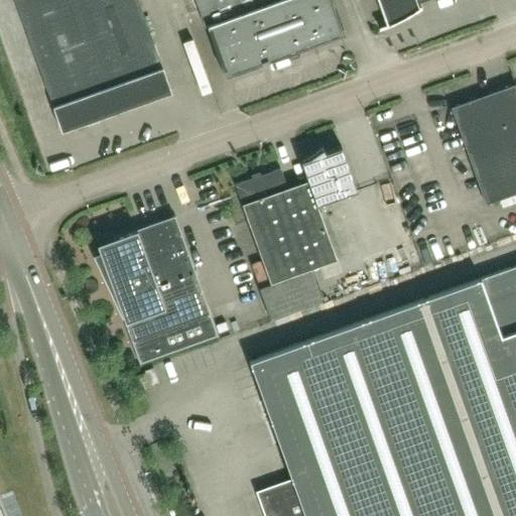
[(171,92),(138,0),(14,0),(61,131),(171,92)]
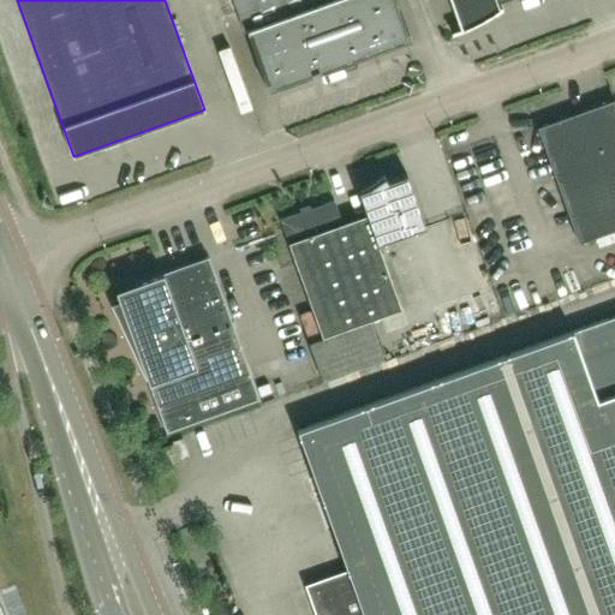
[(232,0),(244,31),(246,30),(268,90),(276,88),(296,81),(312,75),(341,64),(342,69),(346,71),(356,67),(357,64),(356,59),(383,49),(402,42),(411,40),(396,0),(232,0)]
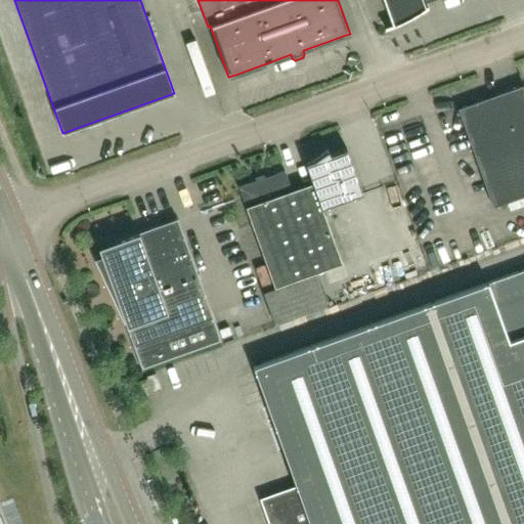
[(383,0),(392,25),(385,27),(385,29),(394,26),(403,22),(411,17),(420,12),(428,7),(427,6),(425,6),(424,3),(433,0),(383,0)]
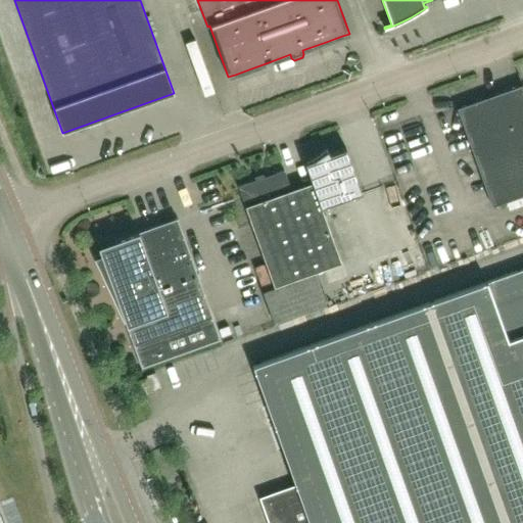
[(522,195),(522,86),(518,74),(517,74),(521,85),(485,98),(483,94),(482,94),(484,100),(475,104),(474,102),(461,107),(467,126),(464,128),(492,206),(522,195)]
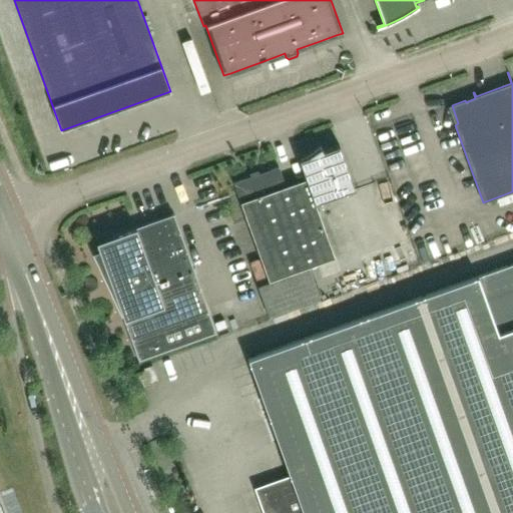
[(299,158),(307,178),(315,202),(355,187),(339,144),(323,150),(320,146),(307,155),(299,158)]
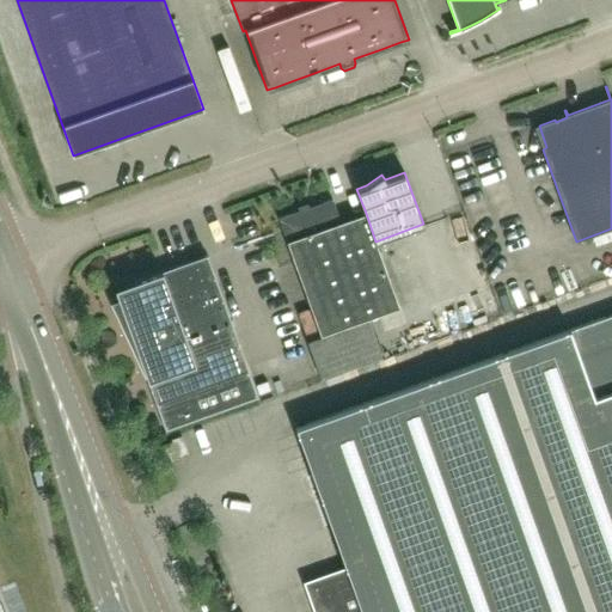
[(375,242),(366,213),(341,221),(332,200),(308,207),(310,212),(300,215),(299,212),(279,219),(320,336),(307,340),(320,379),(381,357),(369,323),(401,312),(375,242)]
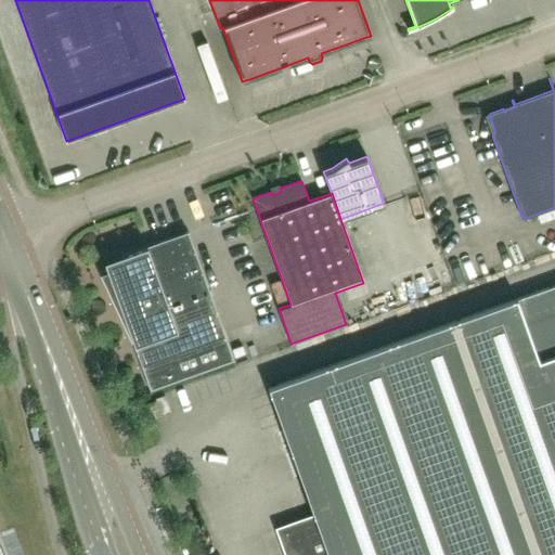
[(233,360),(188,232),(123,255),(126,263),(107,270),(150,390),(233,360)]
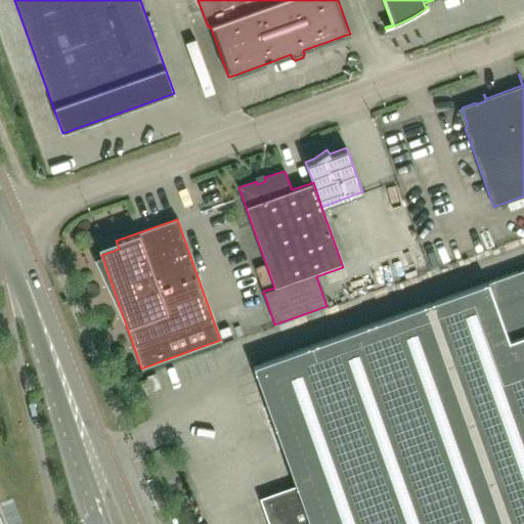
[(523,523),(523,269),(486,284),(486,281),(484,282),(485,284),(253,367),(297,486),(261,499),(269,523),(523,523)]
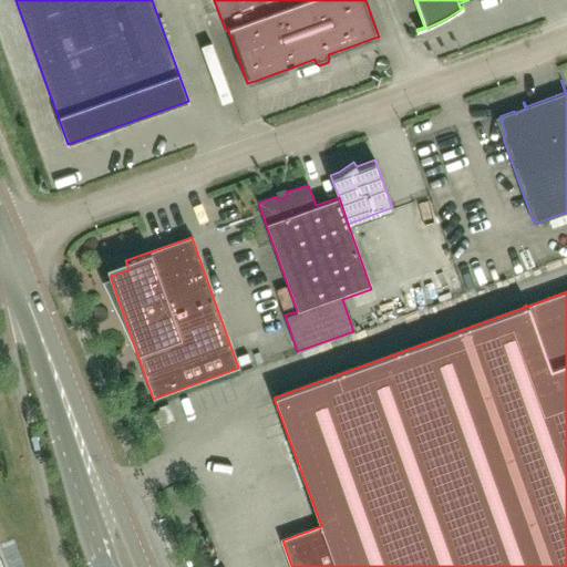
[(247,352),(235,357),(238,366),(250,361),(247,352)]
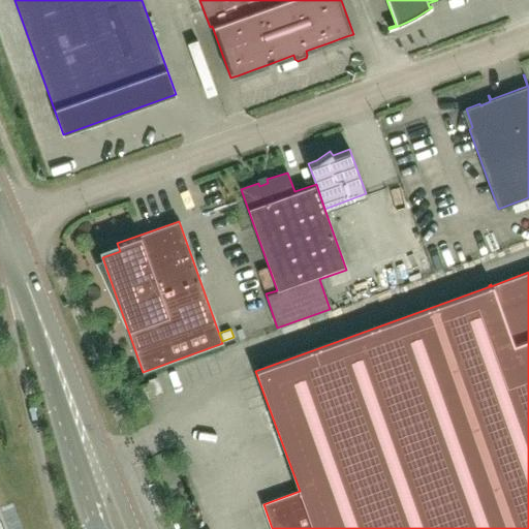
[(153,396),(148,382),(138,385),(144,400),(153,396)]
